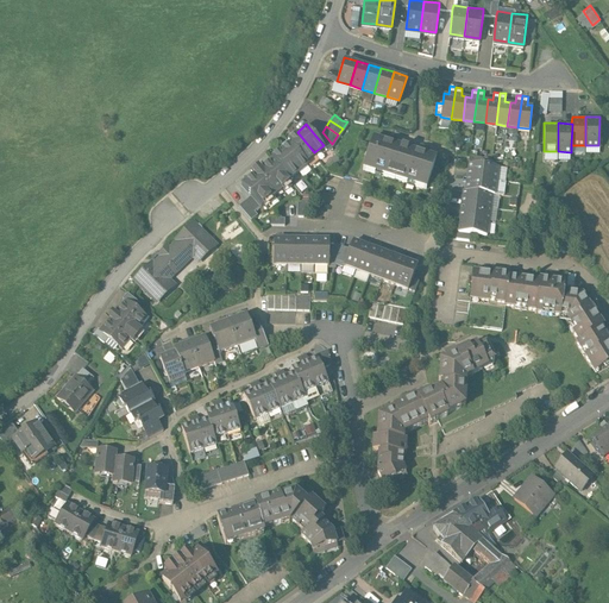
[(290,142),(306,161),(314,152),(297,132),(288,139),(290,142)]
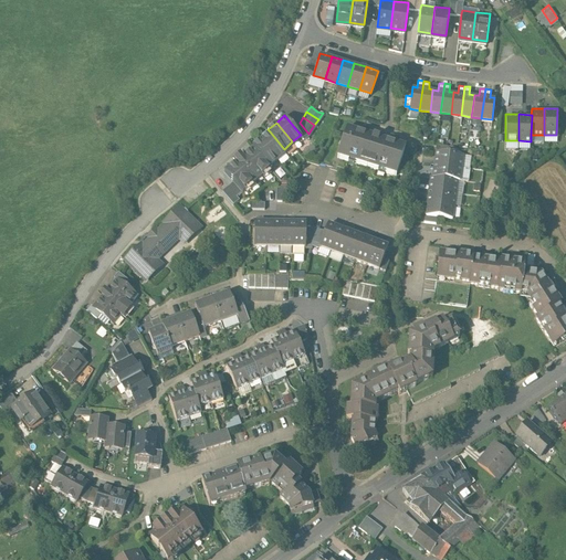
[(294,127),(301,135),(303,137),(308,134),(300,123),(294,127)]
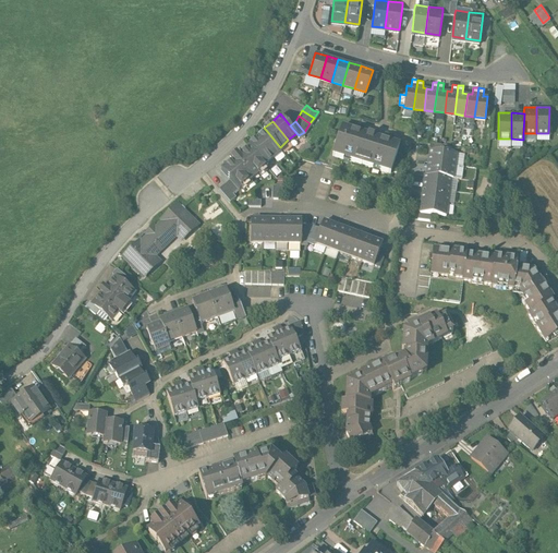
[(400,143),(342,123),(332,153),(390,171),(400,143)]
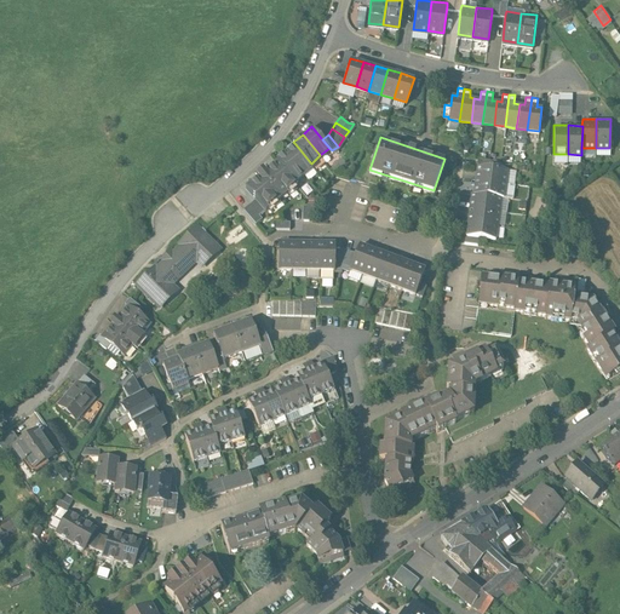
[(286,151),(304,173),(313,166),(311,164),(296,144),(286,151)]
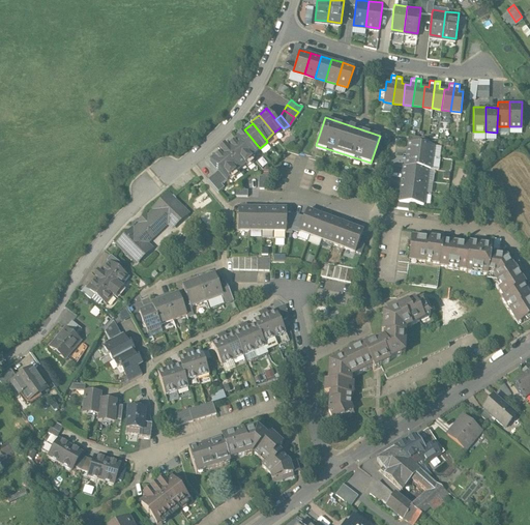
[(236,136),(252,154),(260,148),(244,129),(236,136)]
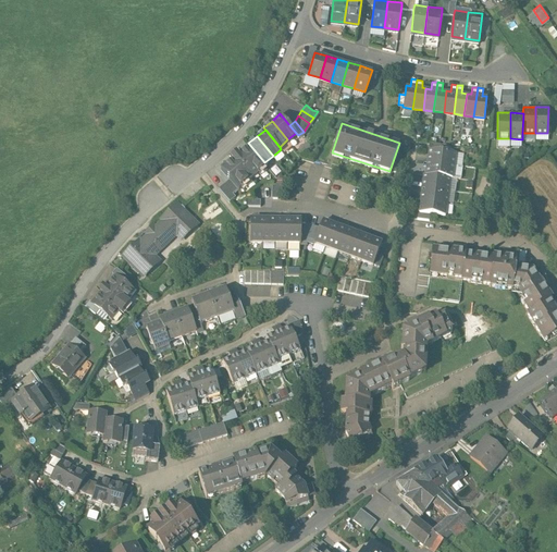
[(264,162),(248,143),(237,152),(236,151),(231,156),(232,157),(221,167),(230,178),(238,187),(238,188),(267,164),(264,162)]
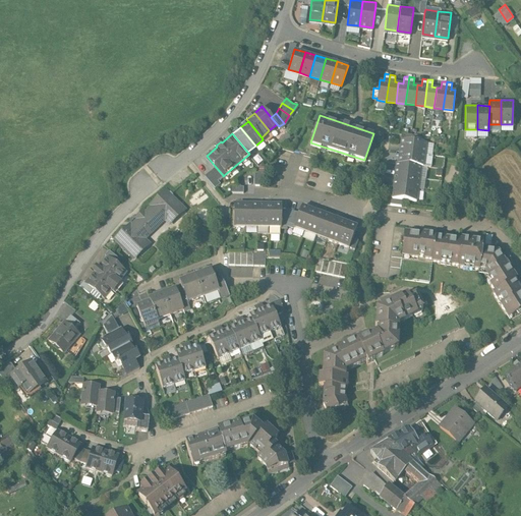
[(401,137),(400,150),(424,153),(425,140),(412,139),(401,137)]
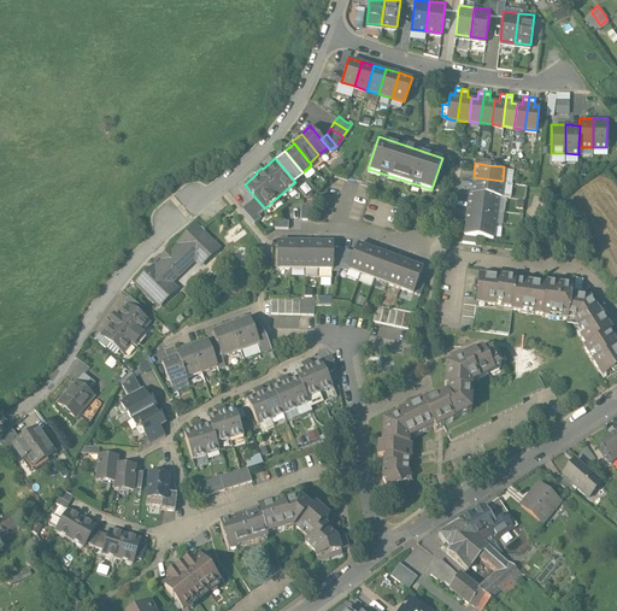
[(471,192),(498,195),(500,195),(503,181),(474,177),(471,192)]
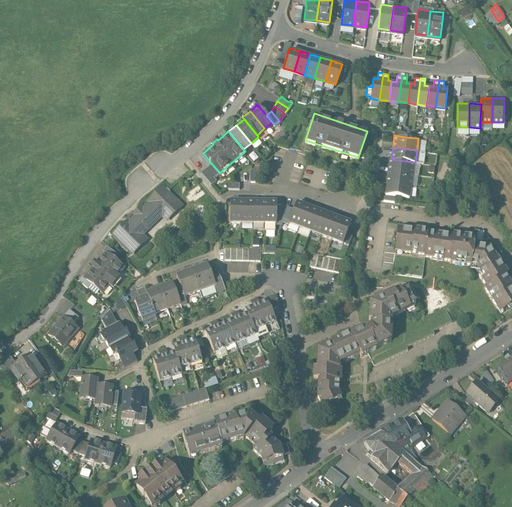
[(391,159),(389,159),(388,171),(412,174),(413,162),(391,159)]
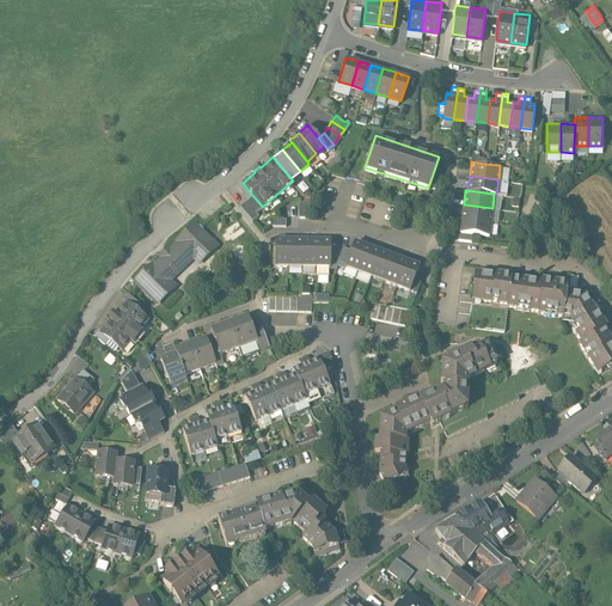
[(256,210),(262,206),(252,195),(240,204),(252,219),(258,214),(256,210)]
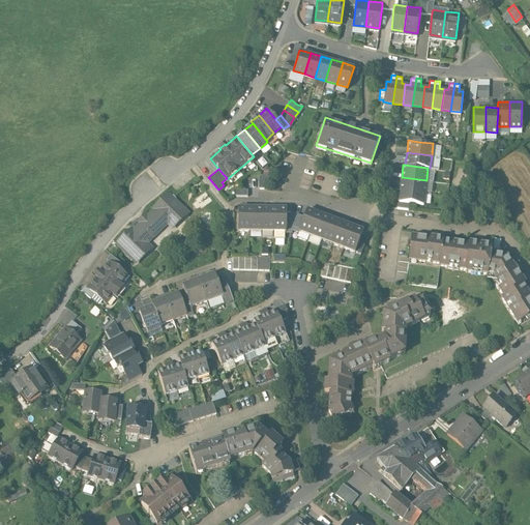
[(259,173),(258,186),(265,186),(269,174),(259,173)]
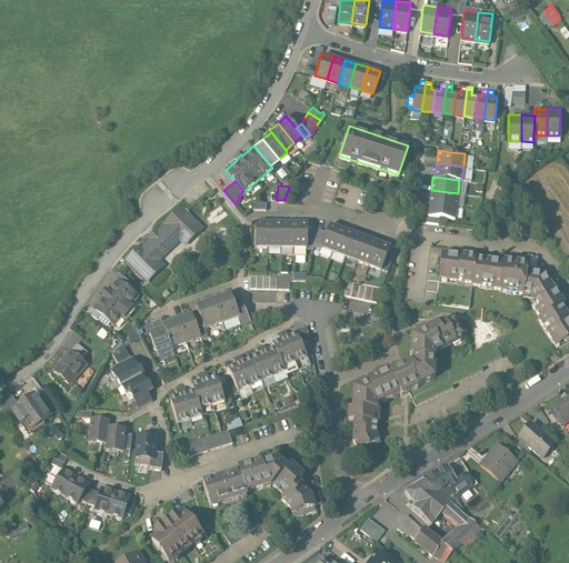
[(458,193),(431,190),(429,202),(456,205),(458,193)]
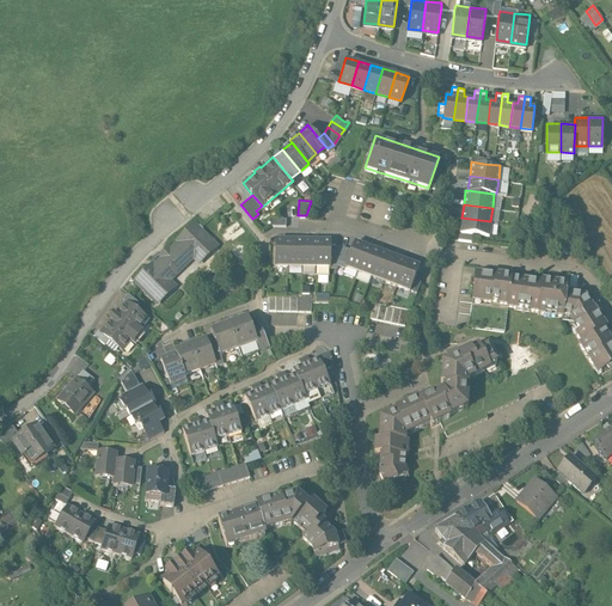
[(490,221),(461,218),(460,232),(489,236),(490,221)]
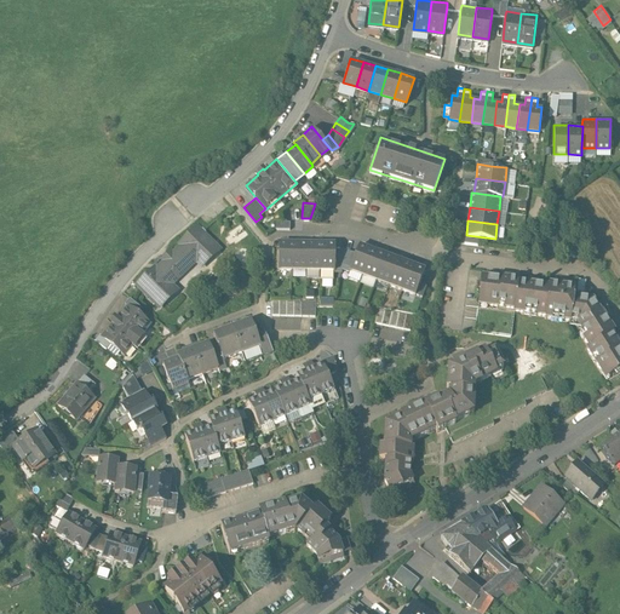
[(200,262),(214,247),(205,236),(207,234),(199,225),(138,285),(147,294),(149,291),(160,302),(174,287),(168,281),(194,256),(200,262)]
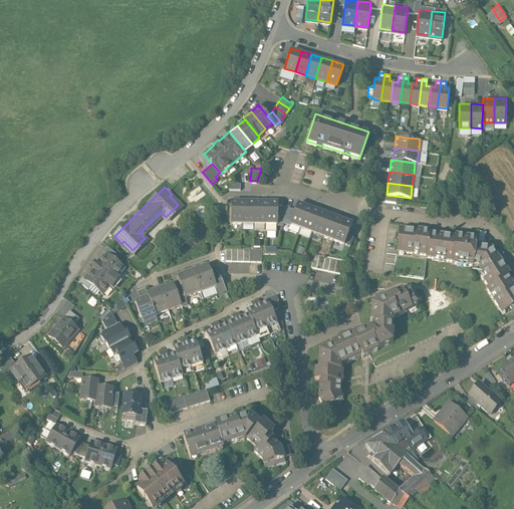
[(230,223),(242,223),(243,201),(231,200),(230,223)]
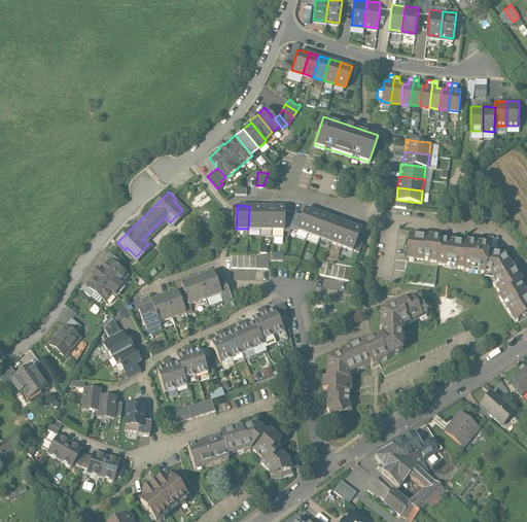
[(260,206),(249,206),(248,229),(260,229),(260,206)]
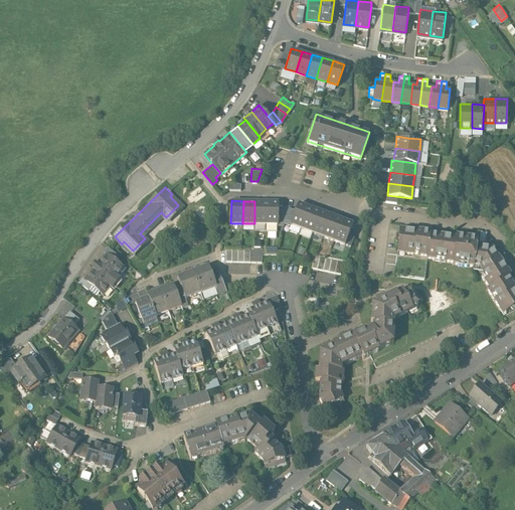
[(266,201),(254,201),(254,223),(266,223),(266,201)]
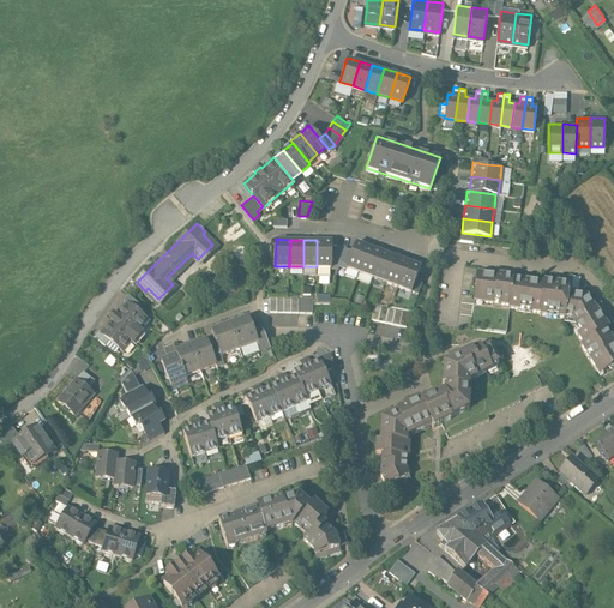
[(331,240),(317,240),(317,266),(331,268),(331,259),(331,247),(331,240)]
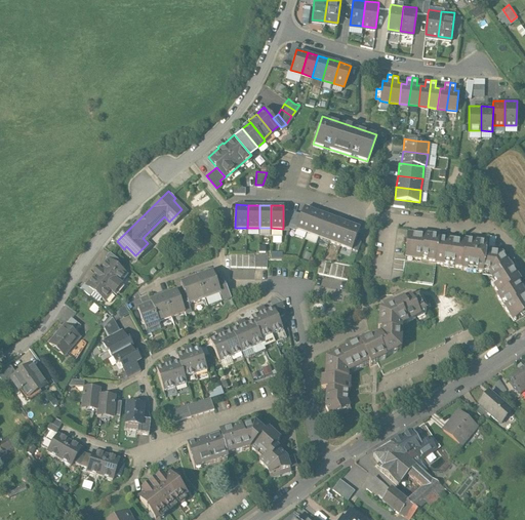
[(307,233),(316,211),(304,207),(300,215),(297,225),(295,229),(307,233)]
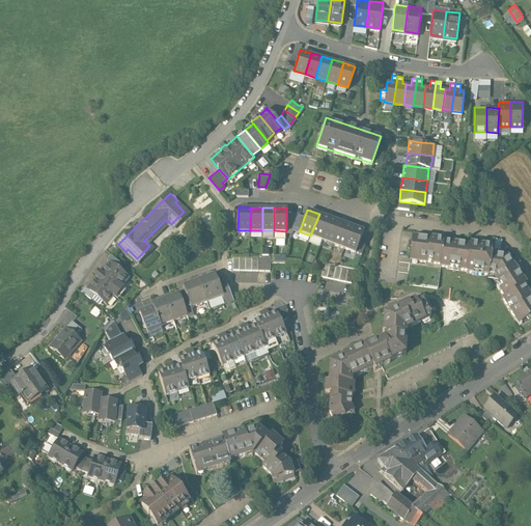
[(296,214),(286,214),(286,224),(294,225),(296,214)]
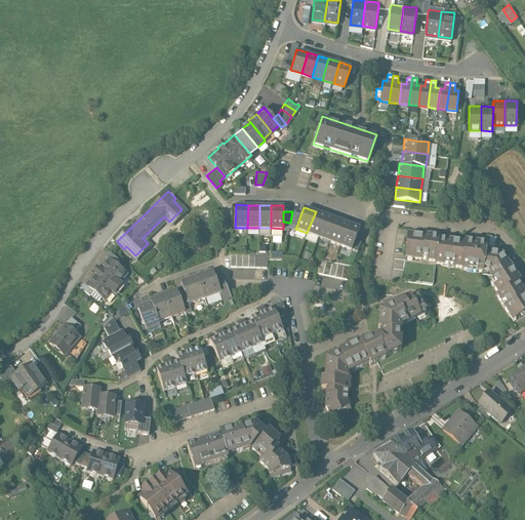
[(300,215),(292,211),(290,223),(297,225),(300,215)]
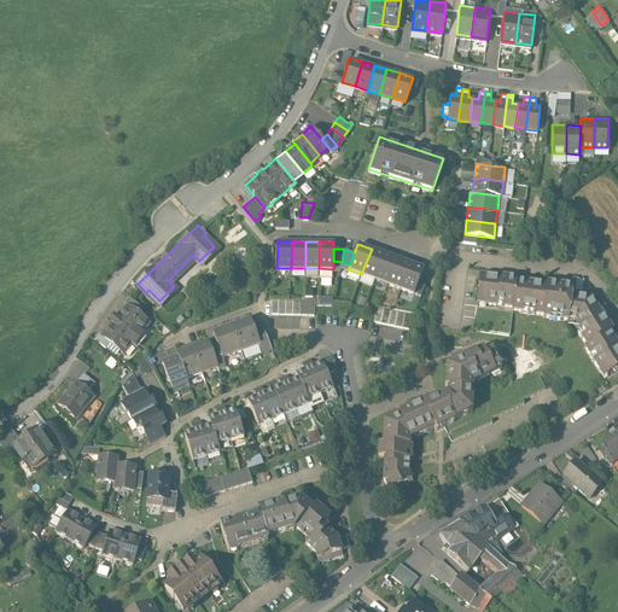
[(374,279),(384,254),(372,249),(361,274),(374,279)]
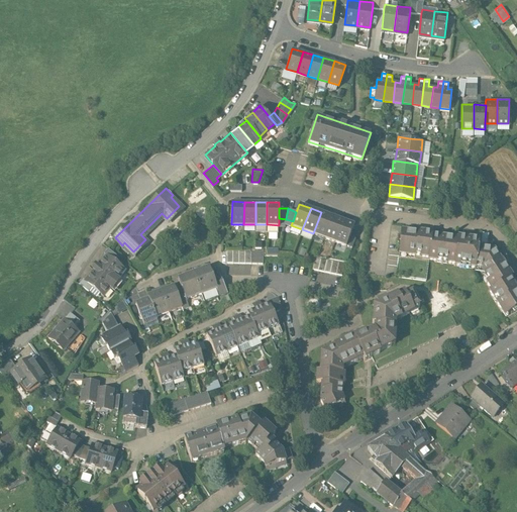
[(324,237),(332,216),(321,212),(313,233),(324,237)]
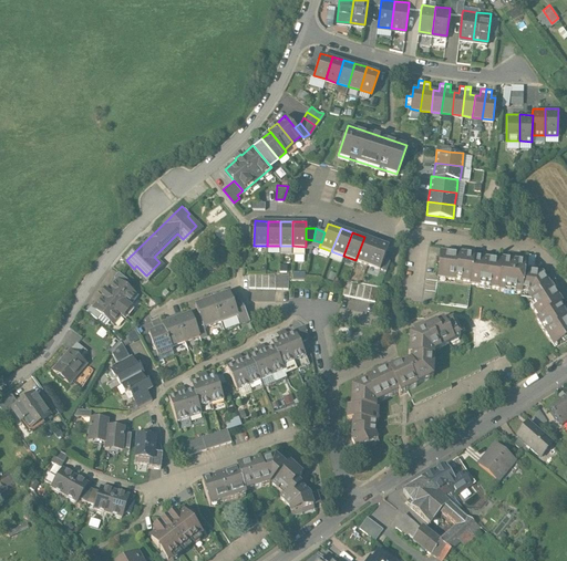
[(367,265),(375,241),(364,237),(356,260),(367,265)]
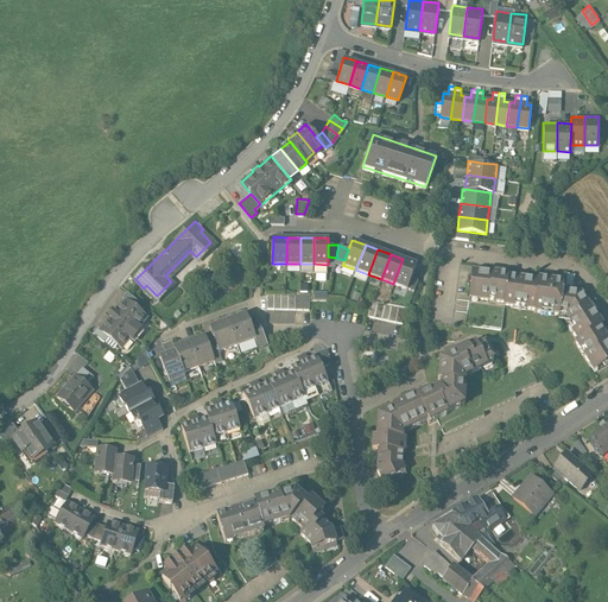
[(417,264),(403,259),(393,284),(407,289),(417,264)]
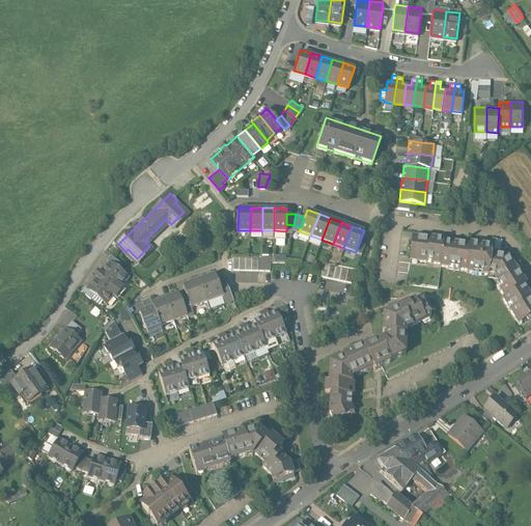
[(413,237),(410,257),(417,258),(417,260),(427,263),(427,259),(431,259),(431,263),(440,264),(444,241),(444,239),(429,237),(429,239),(413,237)]
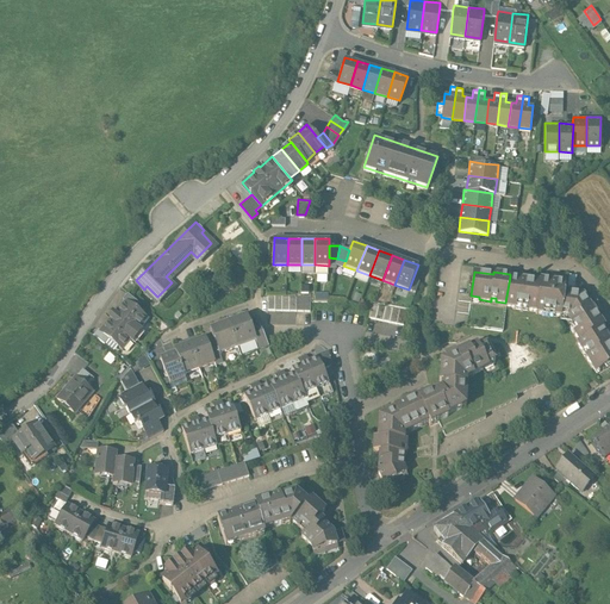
[(540,280),(510,276),(505,303),(505,305),(516,306),(516,304),(527,305),(527,309),(536,310),(540,280)]
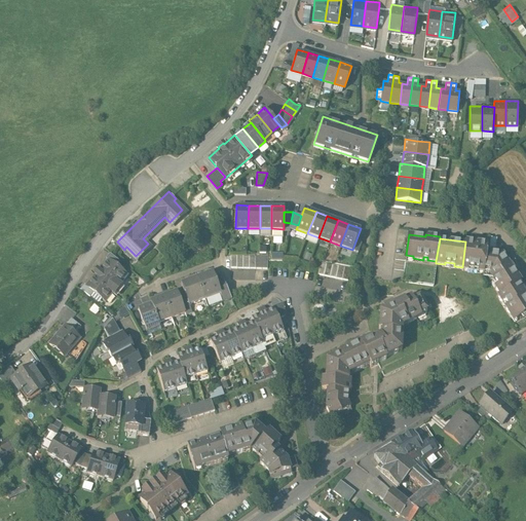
[(465,239),(465,242),(462,267),(462,268),(468,269),(468,266),(478,267),(478,270),(484,271),(486,250),(487,243),(465,239)]
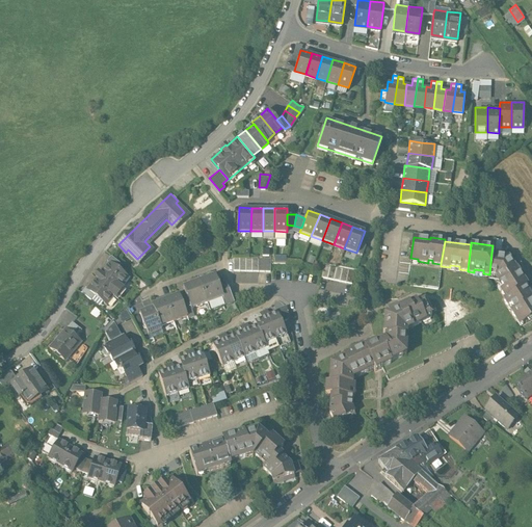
[(508,255),(491,253),(489,274),(498,275),(515,265),(508,255)]
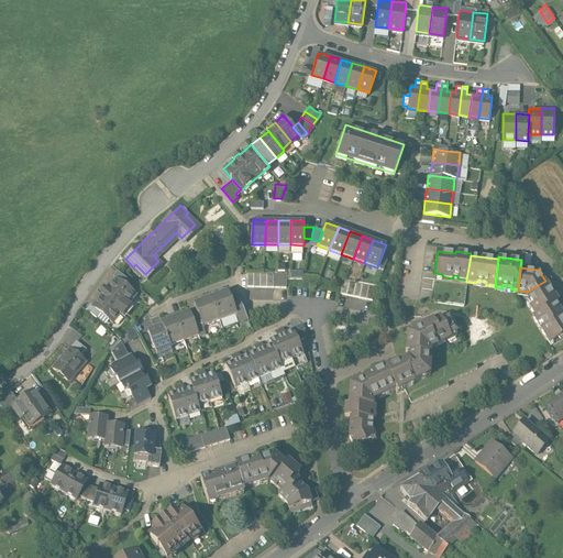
[(113,274),(114,276),(116,275),(124,283),(129,277),(118,269),(113,274)]
